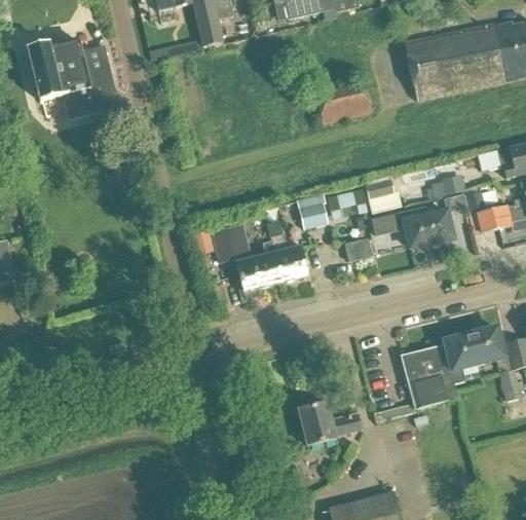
[(204,45),(193,0),(174,0),(175,5),(193,1),(203,46),(204,45)]
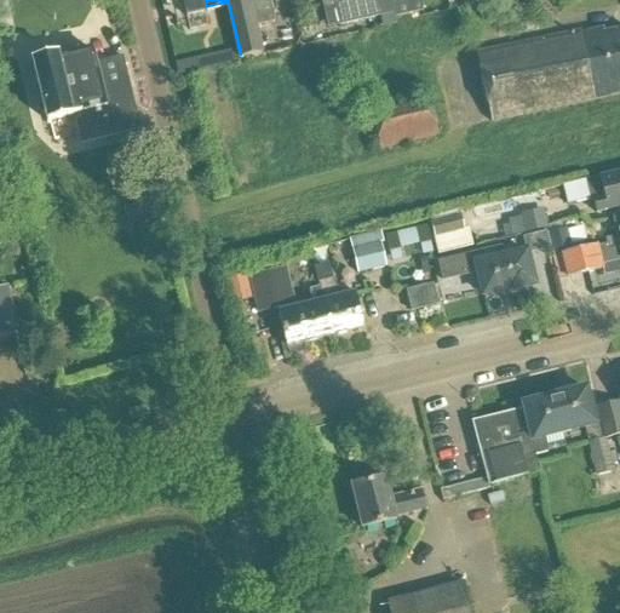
[(228,0),(241,53),(263,49),(256,22),(275,18),(270,0),(228,0)]
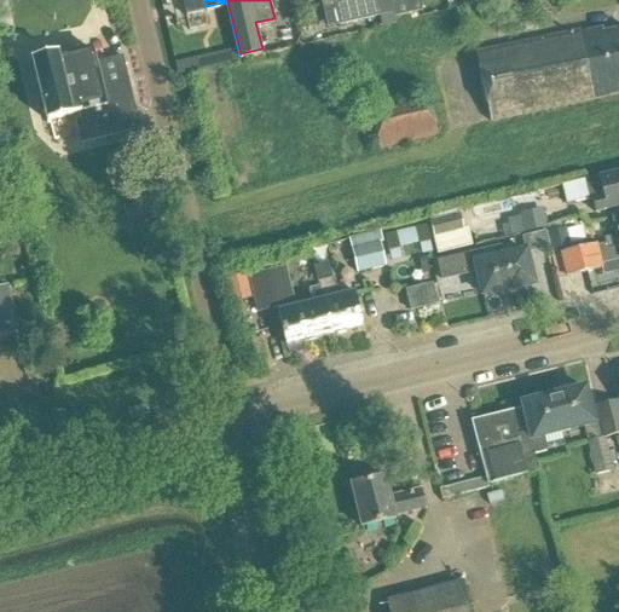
[(334,0),(336,9),(339,21),(351,18),(393,9),(391,0),(334,0)]
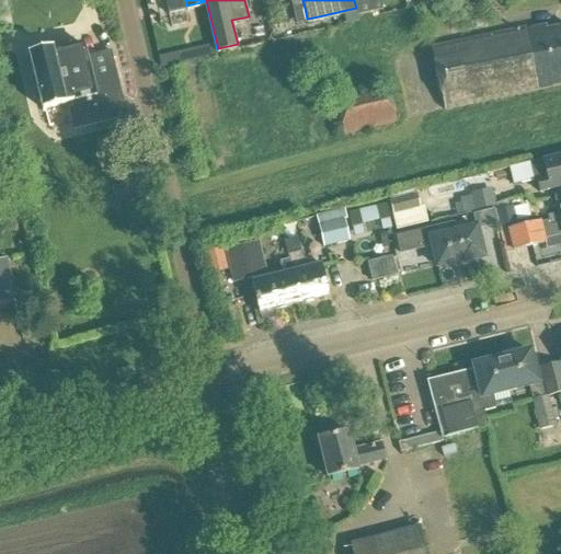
[(354,0),(356,8),(357,12),(384,6),(381,0),(354,0)]
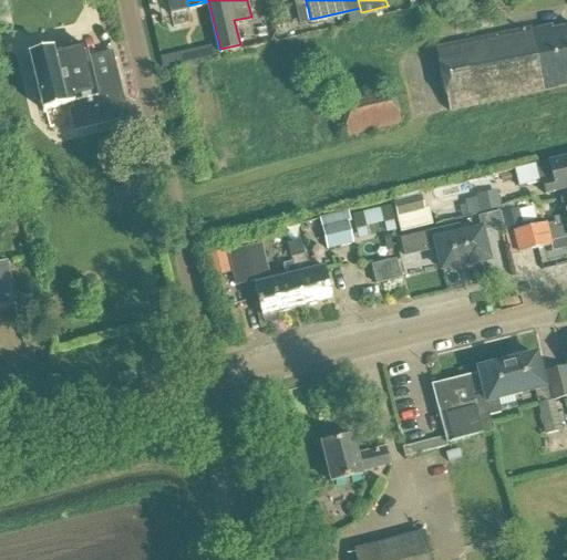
[(566,22),(552,27),(550,22),(531,27),(529,24),(435,44),(449,106),(566,81),(566,22)]
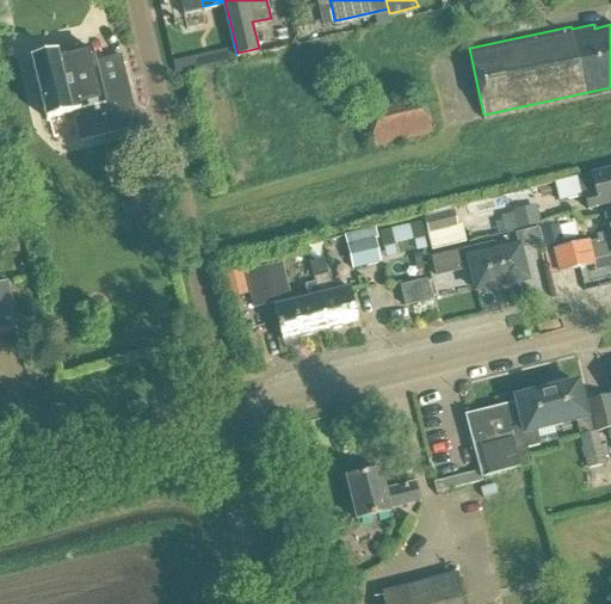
[(56,53),(56,51),(56,50),(31,56),(45,115),(78,108),(79,115),(74,116),(80,137),(137,123),(121,51),(93,59),(91,44),(56,53)]
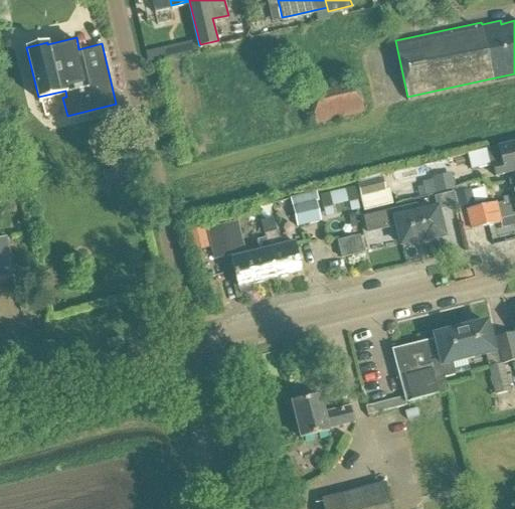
[(146,49),(148,58),(169,53),(167,45),(146,49)]
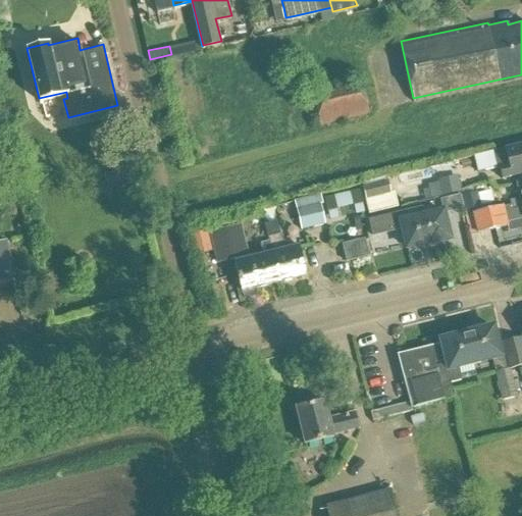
[(320,121),(369,109),(362,80),(336,87),(335,80),(311,86),(320,121)]
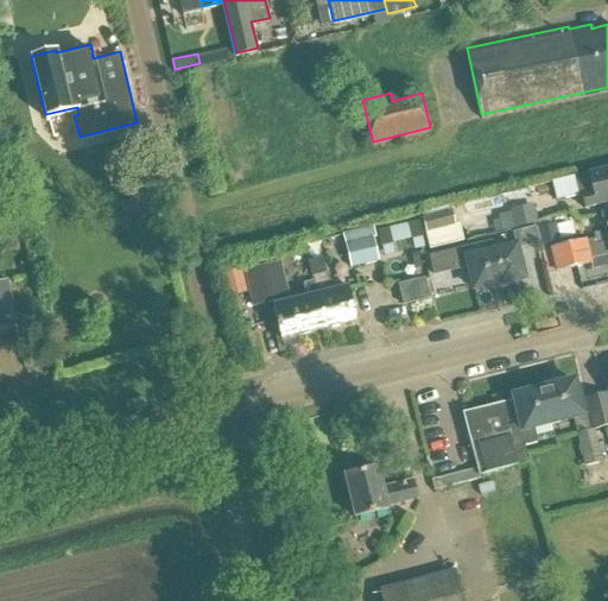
[(581,190),(584,204),(607,198),(607,164),(588,170),(562,176),(567,194),(581,190)]
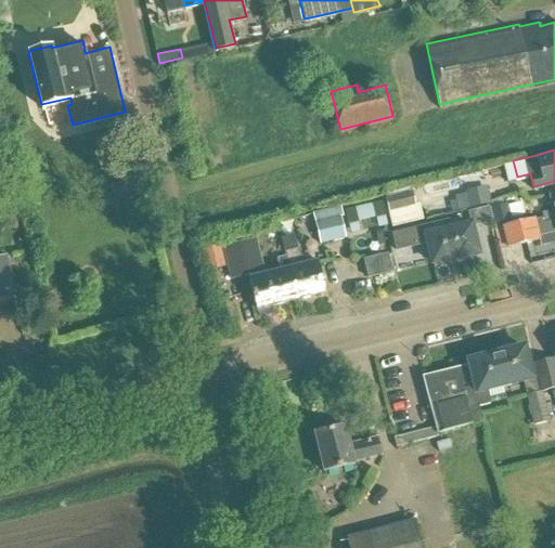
[(490,199),(490,197),(487,182),(465,186),(466,190),(469,205),(490,199)]
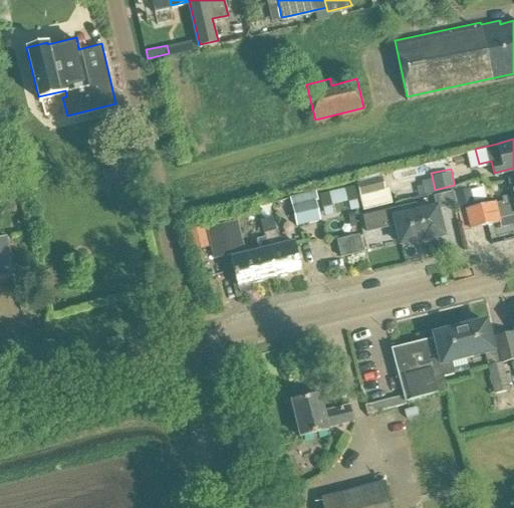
[(359,193),(384,187),(380,173),(376,174),(375,172),(356,176),(356,179),(359,193)]
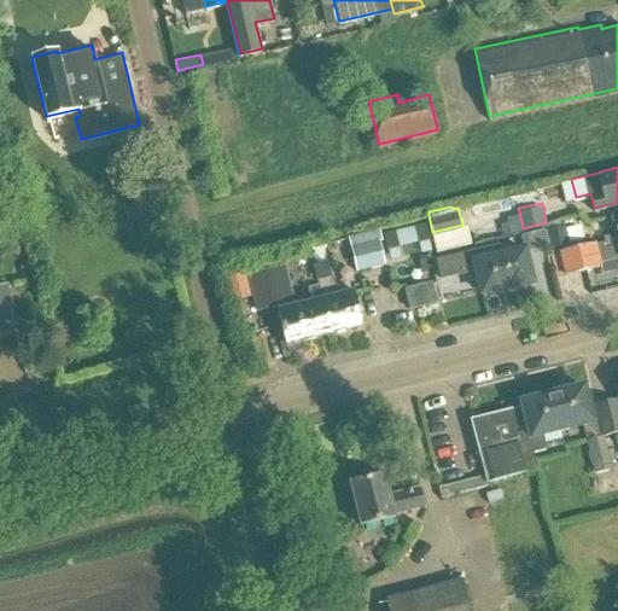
[(509,231),(523,228),(519,211),(506,215),(507,219),(509,231)]
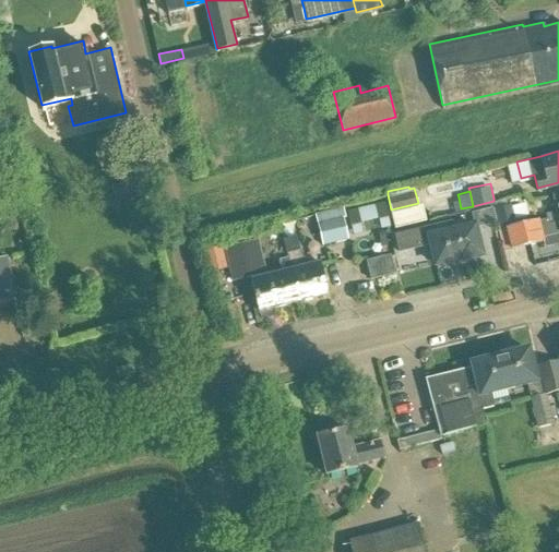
[(546,212),(547,216),(548,223),(558,219),(558,191),(555,192),(558,210),(546,212)]
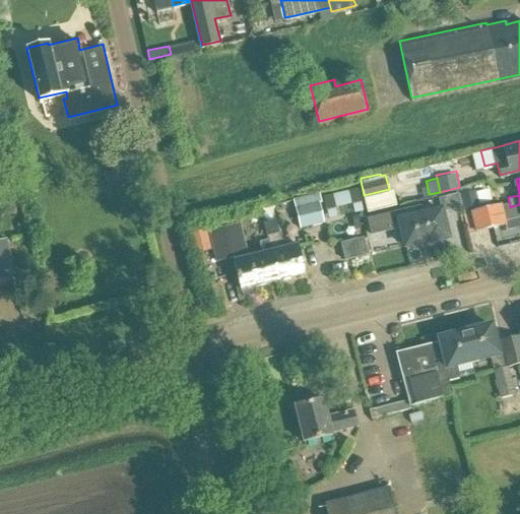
[(359,185),(349,188),(352,201),(362,198),(359,185)]
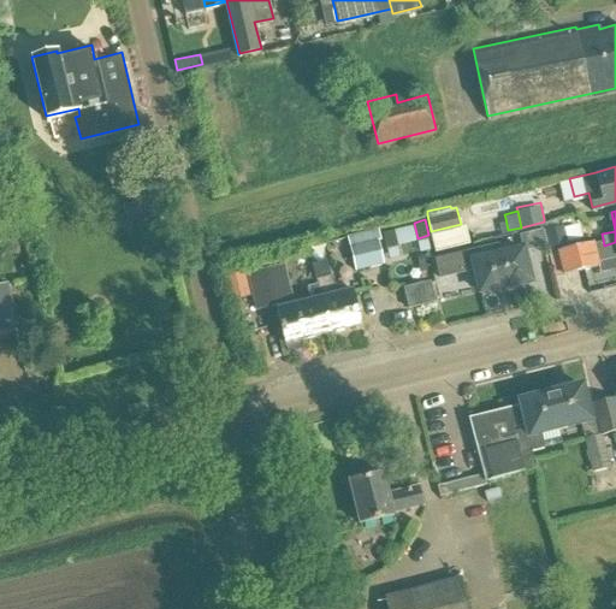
[(544,226),(549,247),(567,243),(562,222),(544,226)]
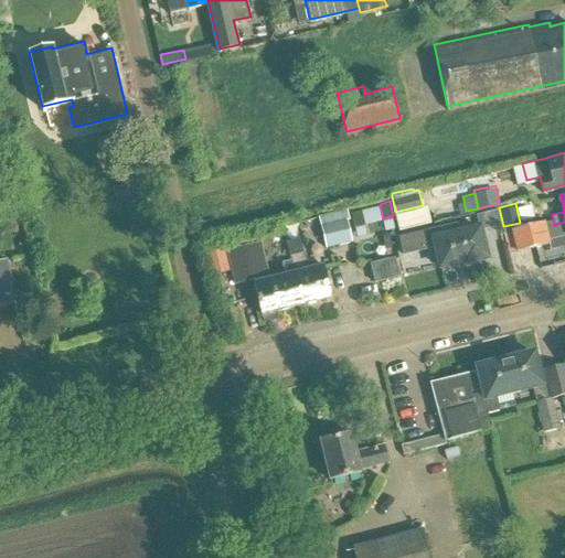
[(344,206),(318,212),(327,249),(353,243),(344,206)]
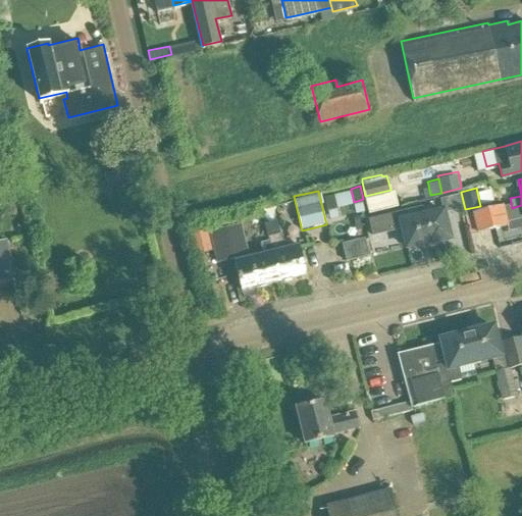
[(333,192),(325,194),(327,207),(336,205),(333,192)]
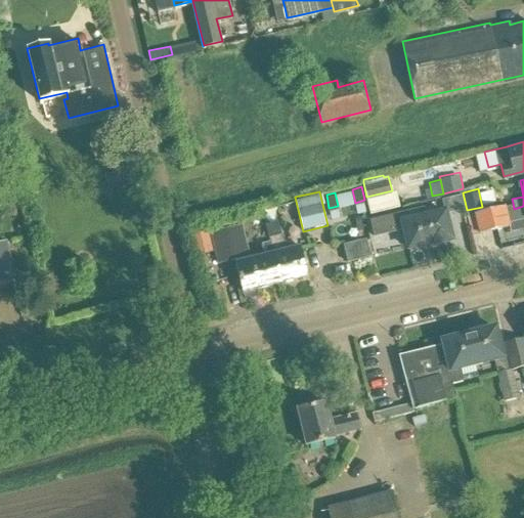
[(450,209),(465,206),(462,192),(441,197),(443,204),(448,203),(450,209)]
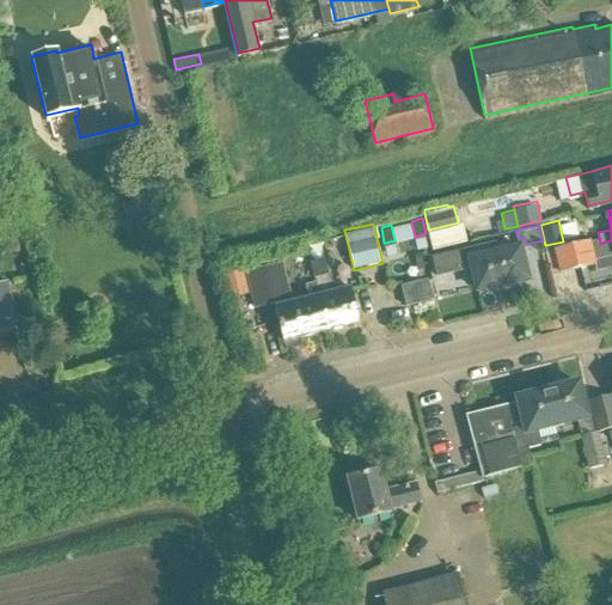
[(611,240),(600,244),(599,237),(589,239),(588,238),(554,246),(560,269),(594,262),(593,257),(611,252),(611,240)]
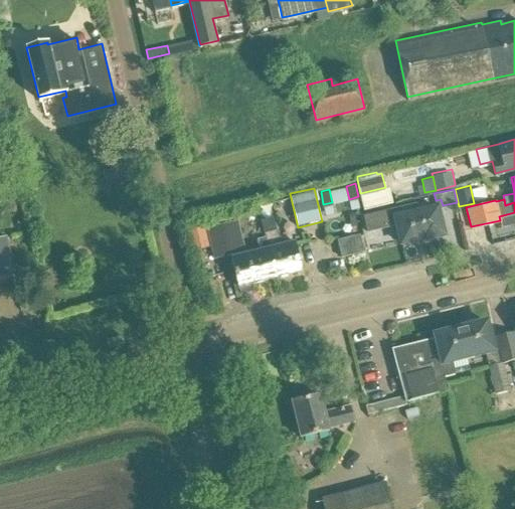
[(410,204),(364,215),(367,229),(396,222),(401,241),(423,236),(423,238),(444,233),(437,205),(412,211),(410,204)]
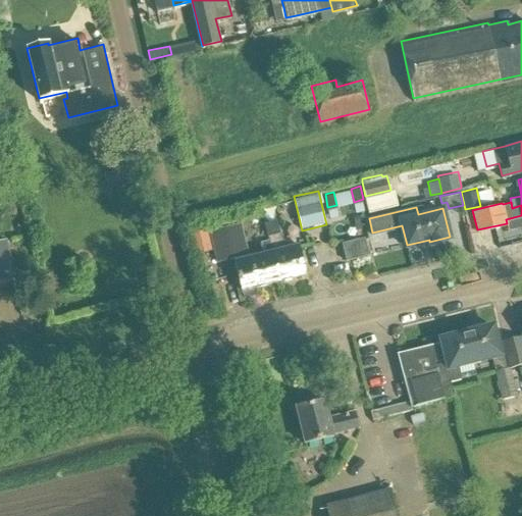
[(268,239),(279,278),(304,272),(304,273),(305,272),(298,244),(284,247),(280,231),(278,231),(275,220),(264,222),(268,239)]
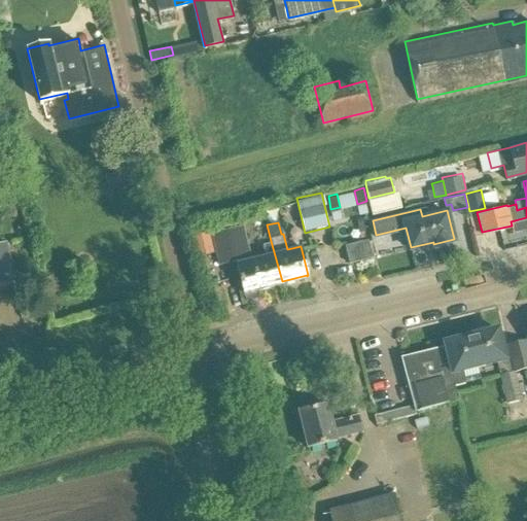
[(191,227),(189,228),(196,254),(198,254),(214,250),(208,223),(191,227)]
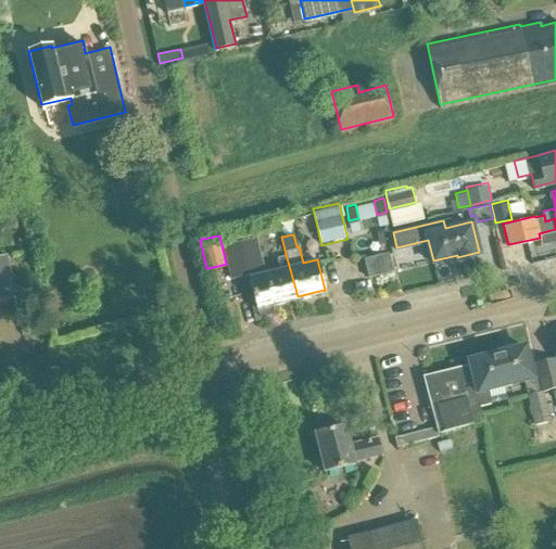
[(273,303),(298,296),(286,254),(277,255),(279,266),(264,269),(256,237),(224,244),(231,276),(248,272),(258,315),(275,310),(273,303)]
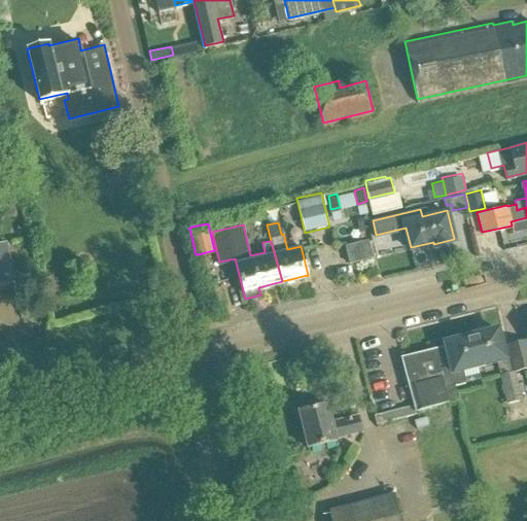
[(369,238),(345,243),(349,262),(373,255),(369,238)]
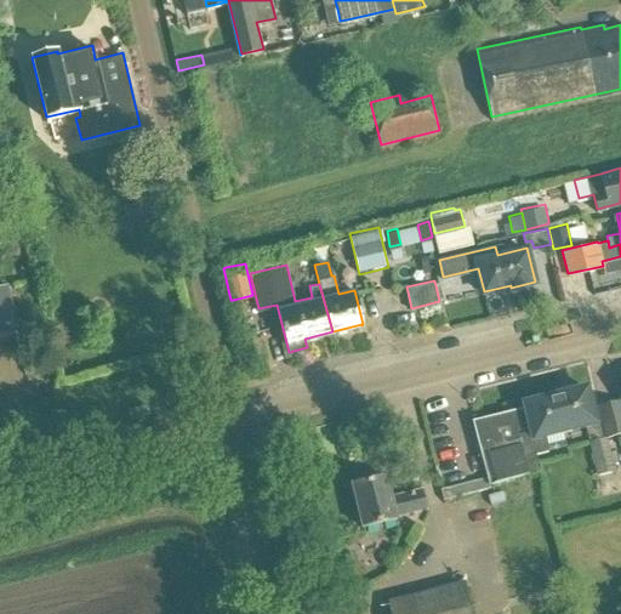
[(0,334),(18,329),(7,283),(0,284),(0,334)]
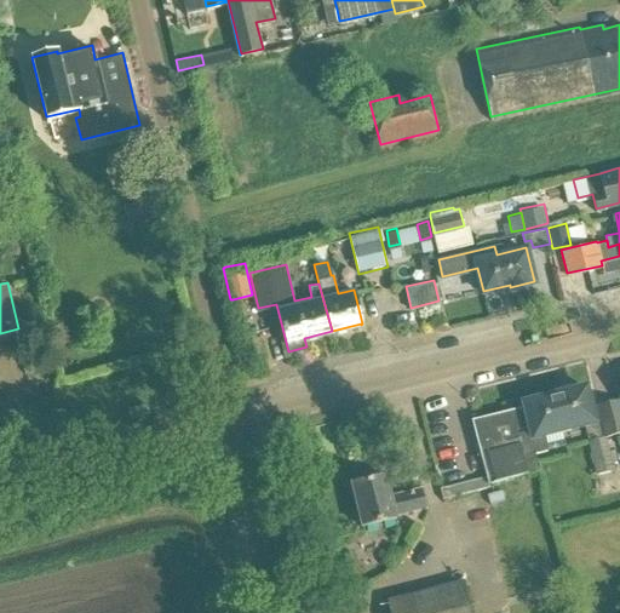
[(619,376),(614,378),(619,397),(597,404),(606,434),(619,430),(619,376)]
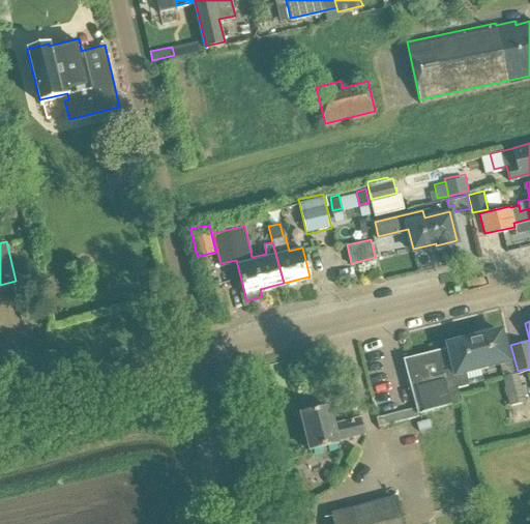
[(508,359),(500,328),(446,343),(451,361),(440,365),(437,353),(405,361),(417,411),(450,403),(446,388),(468,383),(465,371),(508,359)]
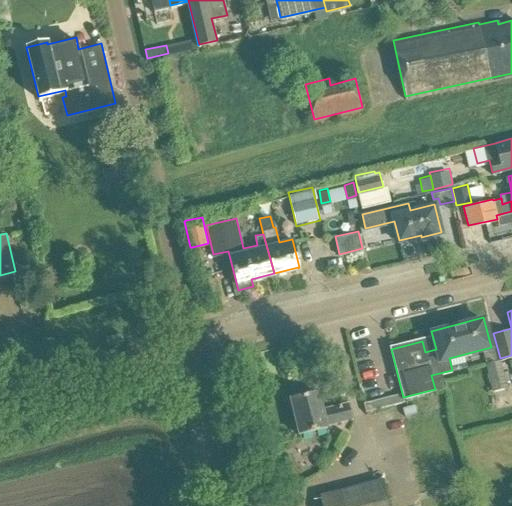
[(500,359),(485,362),(491,388),(506,385),(500,359)]
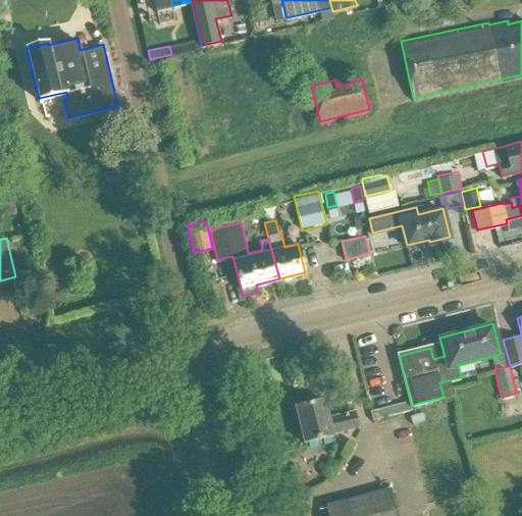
[(328,415),(324,399),(296,406),(301,425),(297,428),(299,435),(303,436),(304,441),(332,433),(332,431),(358,425),(354,409),(328,415)]
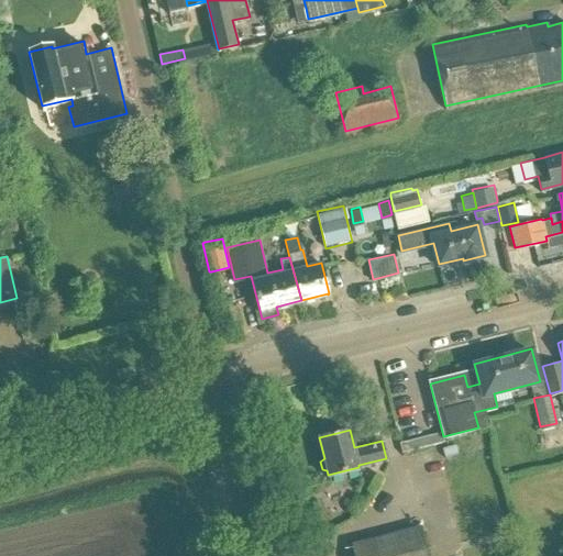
[(429,555),(420,523),(351,542),(354,555),(429,555)]
